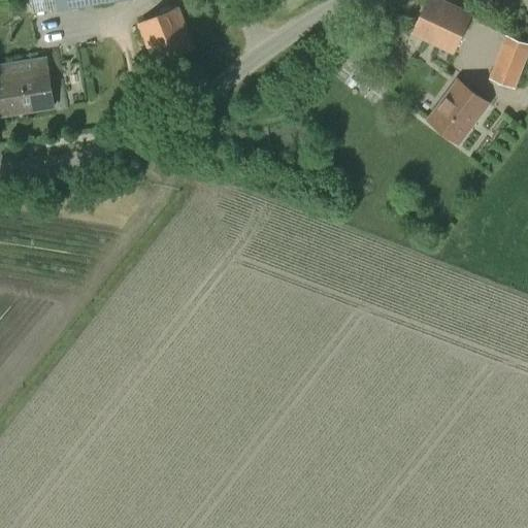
[(56,0),(58,11),(128,0),(56,0)]
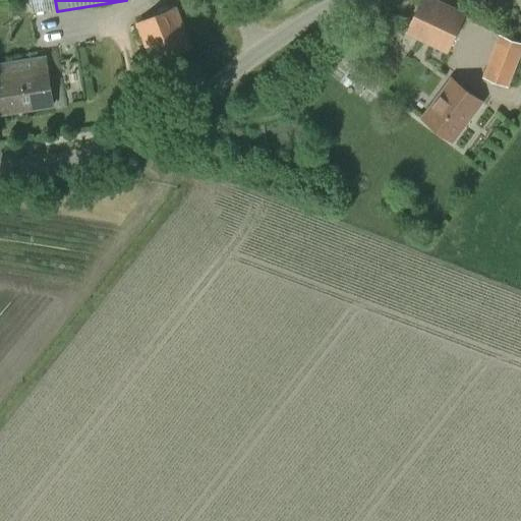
[(432,0),(420,0),(405,35),(447,54),(464,14),(432,0)]
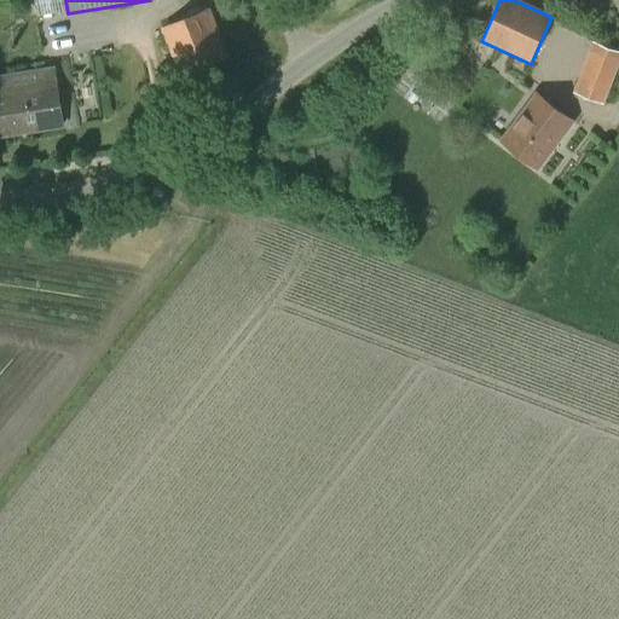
[(180,76),(227,57),(208,10),(162,28),(180,76)]
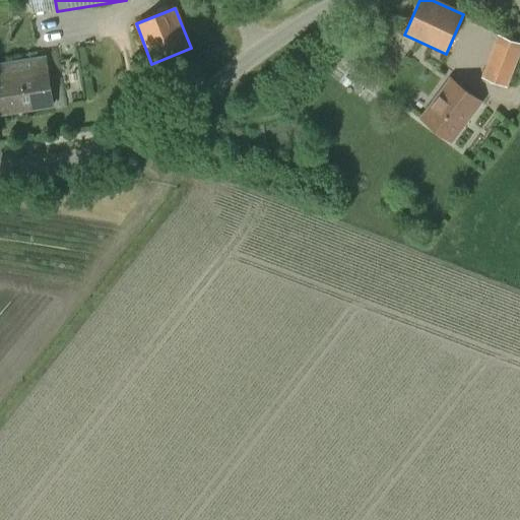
[(507,87),(519,53),(519,43),(498,35),(482,77),(507,87)]
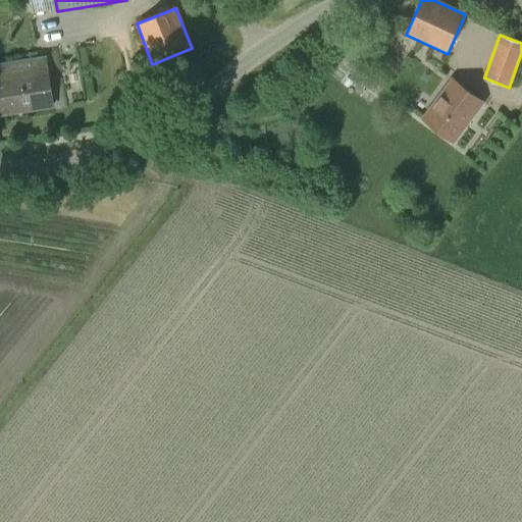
[(0,113),(53,105),(47,70),(0,77),(0,113)]
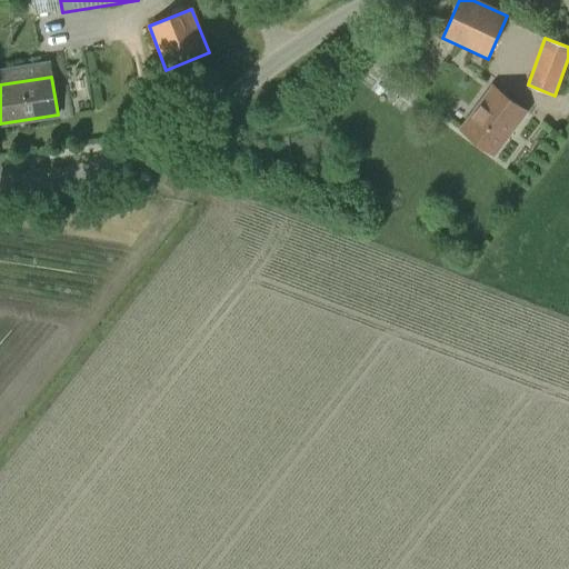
[(493,156),(528,110),(493,83),(459,129),(493,156)]
